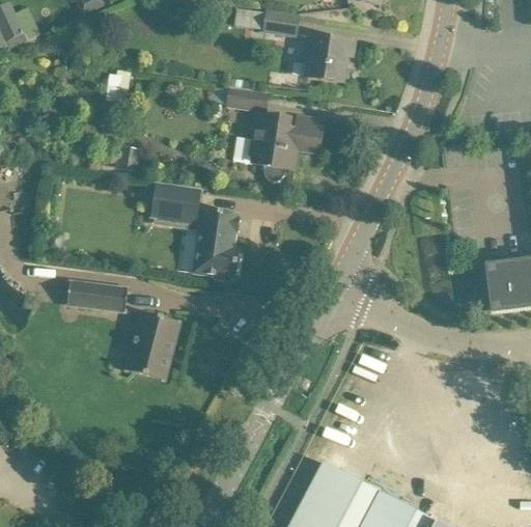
[(0,31),(1,34),(4,40),(25,31),(10,0),(8,0),(0,4),(0,31)]
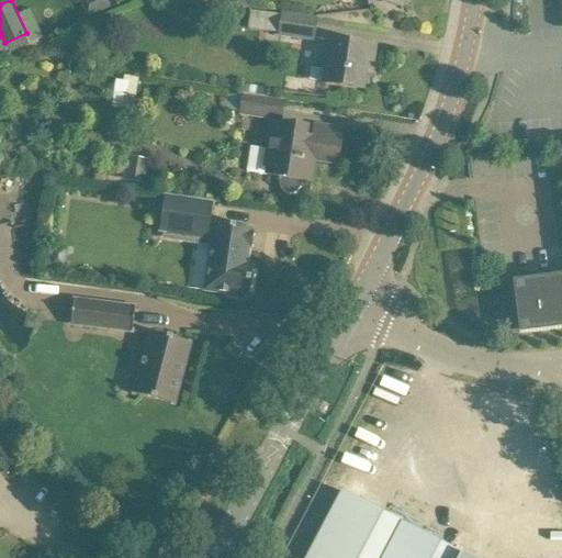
[(312,34),(313,15),(280,10),(277,30),(312,34)]
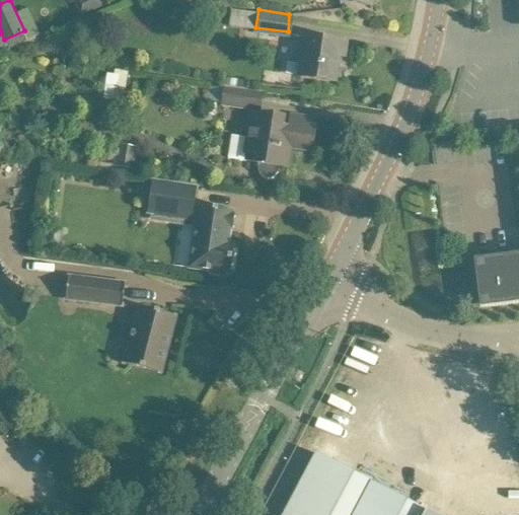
[(346,41),(325,38),(303,33),(297,74),(335,79),(339,54),(344,54),(346,41)]
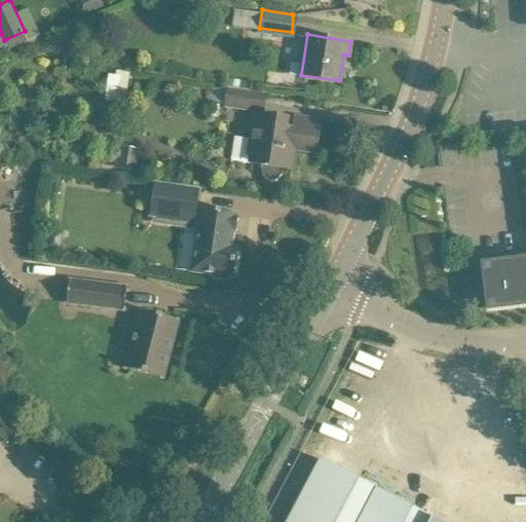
[(116,67),(112,98),(125,100),(128,78),(132,78),(133,73),(129,73),(129,69),(116,67)]
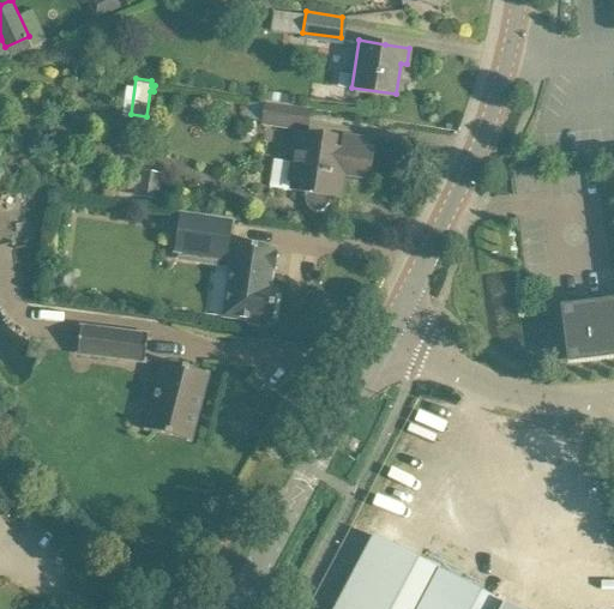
[(265,119),(307,126),(309,108),(268,101),(265,119)]
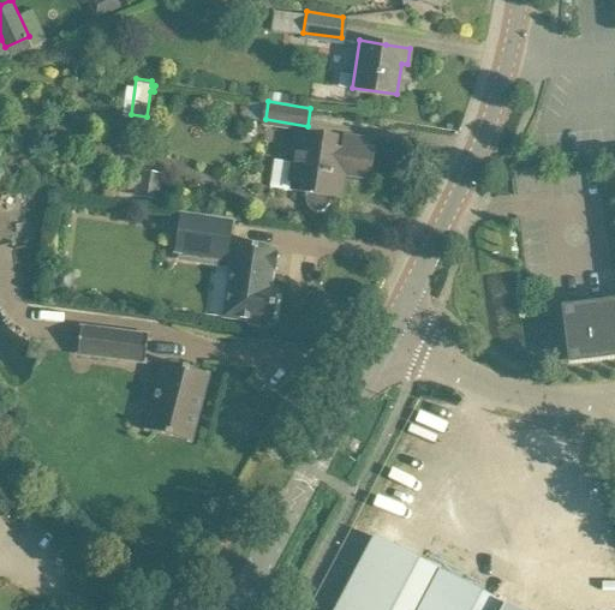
[(375,137),(345,132),(342,148),(334,147),(336,136),(298,130),(291,175),(304,178),(303,190),(341,196),(345,172),(369,177),(375,137)]
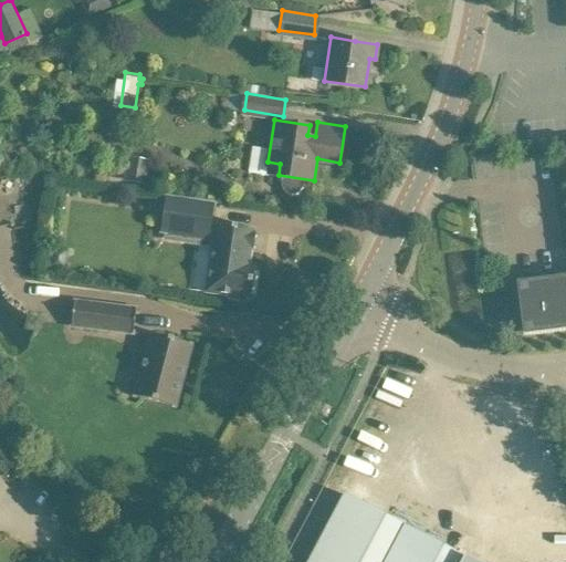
[(210,221),(213,199),(166,193),(160,230),(215,238),(217,222),(210,221)]
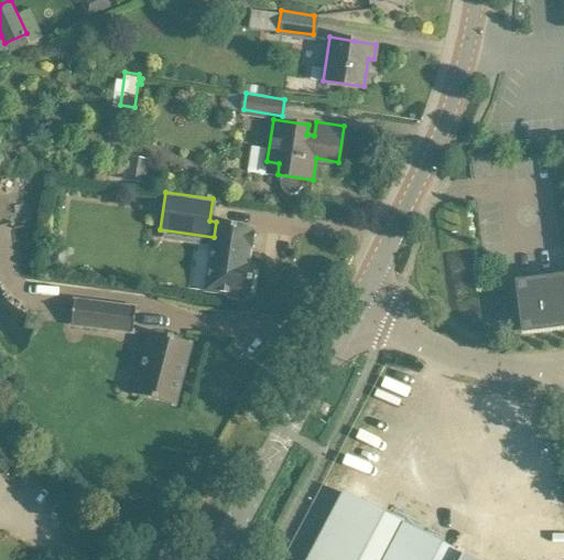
[(214,237),(207,287),(228,290),(228,293),(245,295),(245,292),(249,293),(253,264),(246,262),(251,226),(216,222),(214,237)]
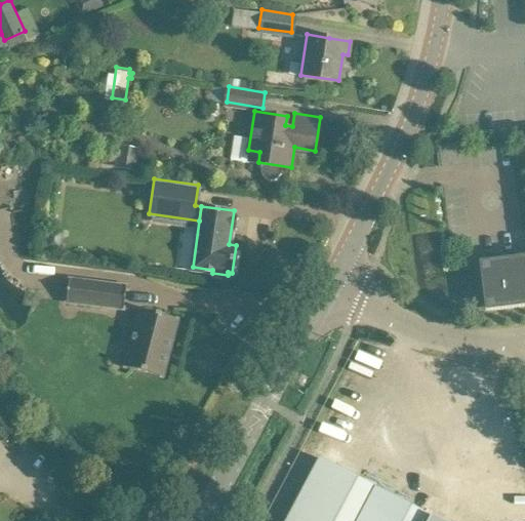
[(524,258),(524,259),(523,255),(488,259),(482,277),(487,279),(489,288),(484,292),(494,307),(524,303),(524,258)]
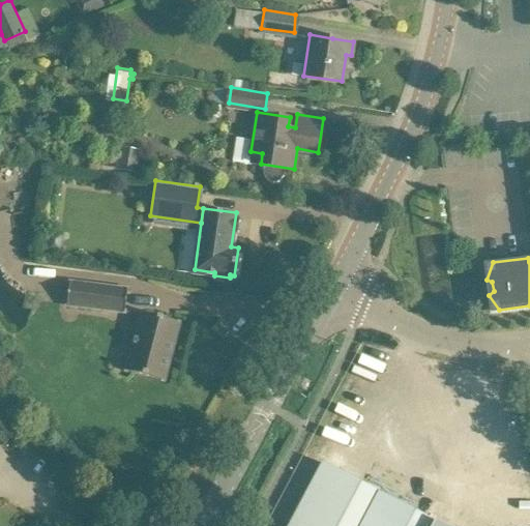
[(124,310),(127,287),(69,280),(67,302),(124,310)]
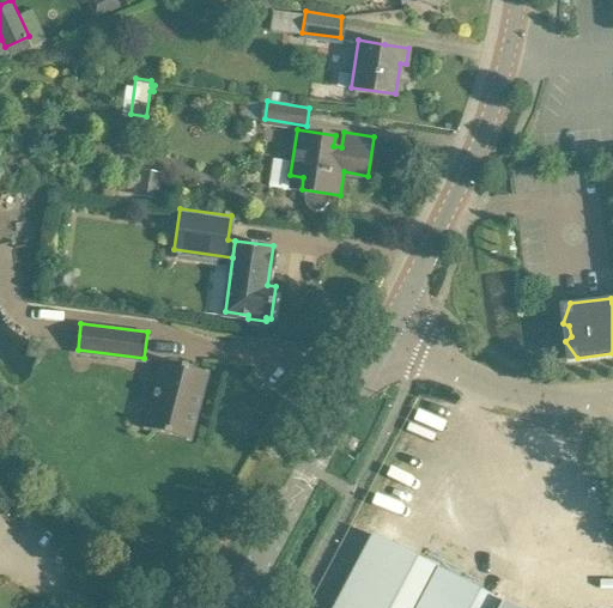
[(207,370),(184,364),(163,359),(146,426),(189,437),(207,370)]
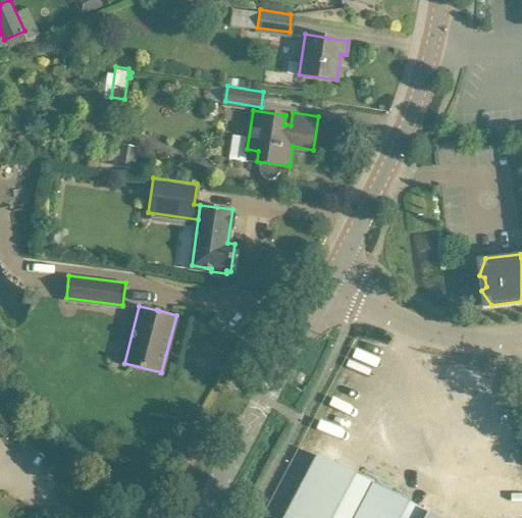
[(521,414),(521,411),(521,407),(520,404),(510,408),(513,418),(521,414)]
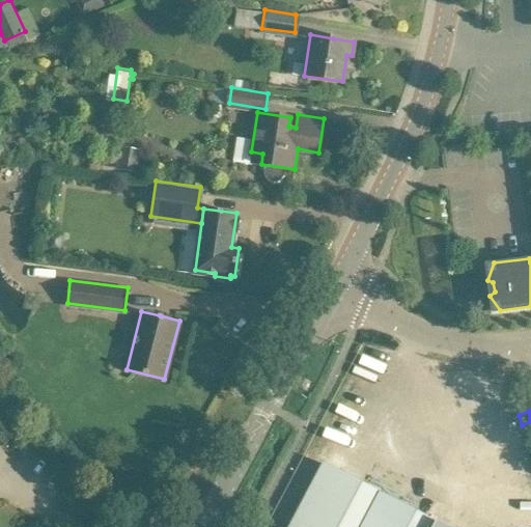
[(287,526),(425,526),(431,517),(341,470),(324,461),(287,526)]
